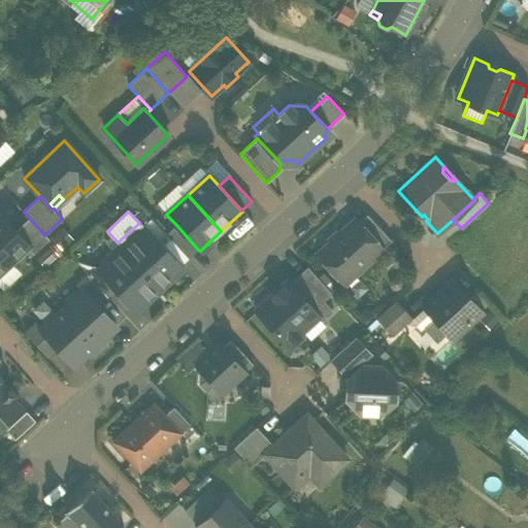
[(357,223),(381,249),(390,240),(366,215),(357,223)]
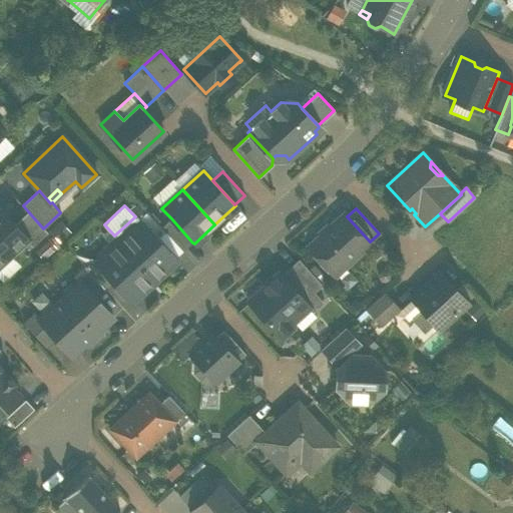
[(0,264),(26,240),(27,239),(13,225),(0,210),(0,264)]
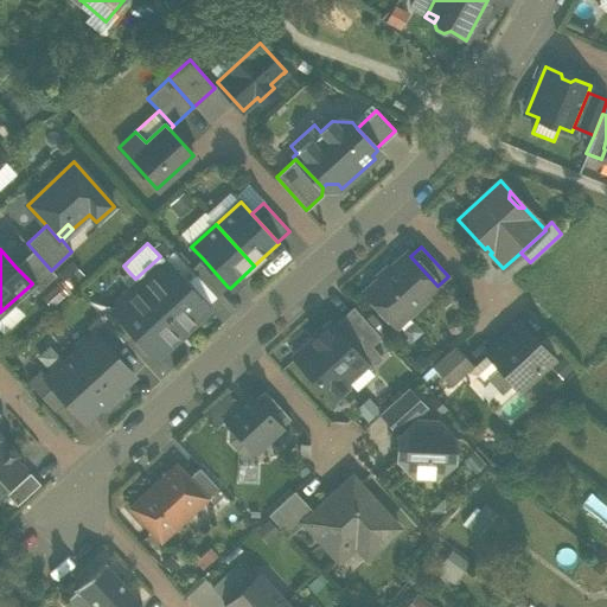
[(56,275),(51,270),(33,250),(16,267),(32,283),(31,285),(37,292),(56,275)]
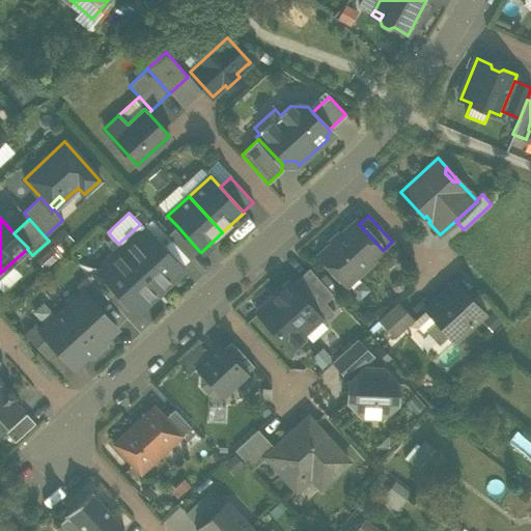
[(162,248),(171,240),(167,235),(151,219),(141,228),(145,232),(145,231),(162,248)]
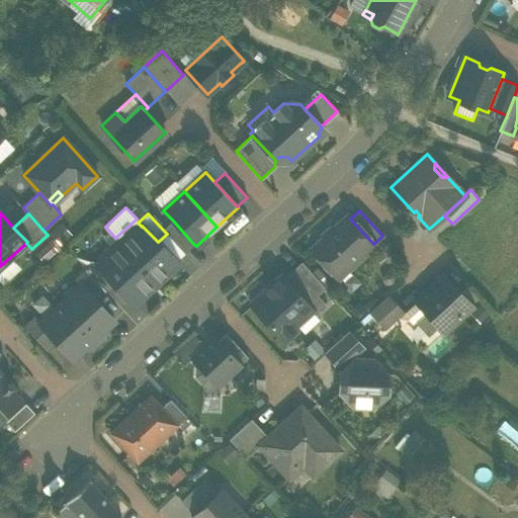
[(326,271),(333,271),(342,262),(347,268),(373,244),(350,219),(347,217),(312,249),(323,260),(322,266),(326,271)]
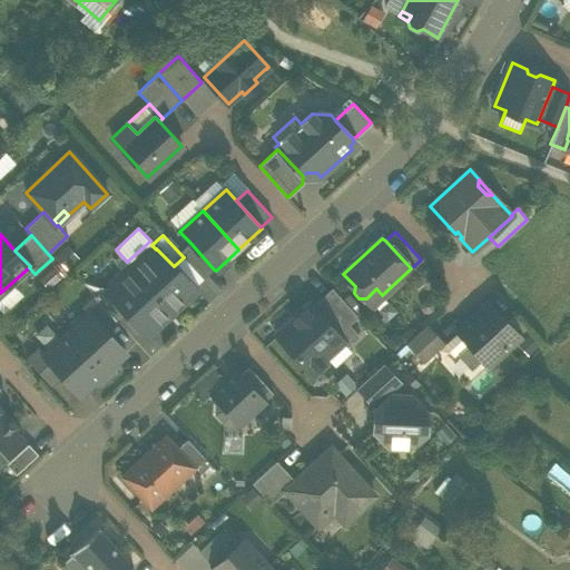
[(190,243),(179,253),(184,257),(203,279),(214,269),(190,243)]
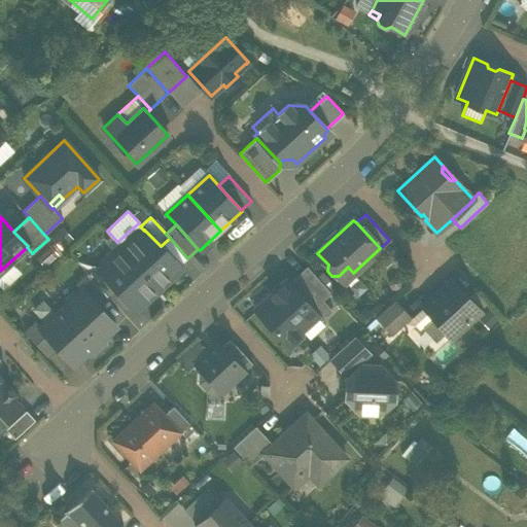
[(134,232),(118,246),(157,288),(180,268),(161,246),(144,230),(144,231),(141,233),(134,232)]
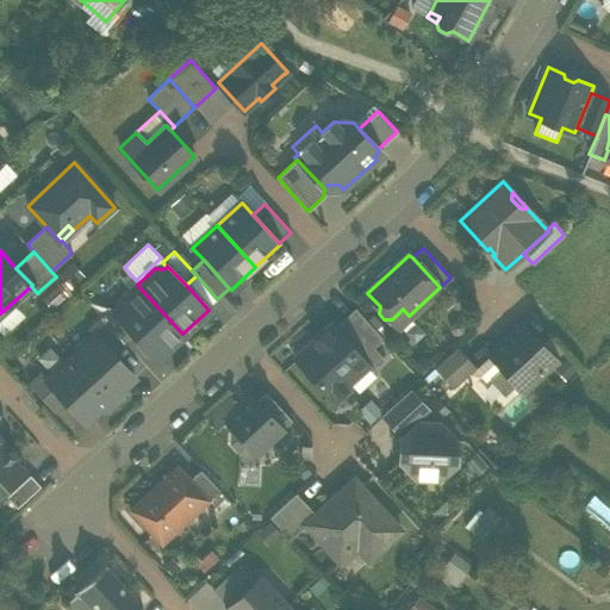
[(156,358),(182,334),(137,285),(119,302),(119,310),(117,312),(116,312),(134,332),(156,358)]
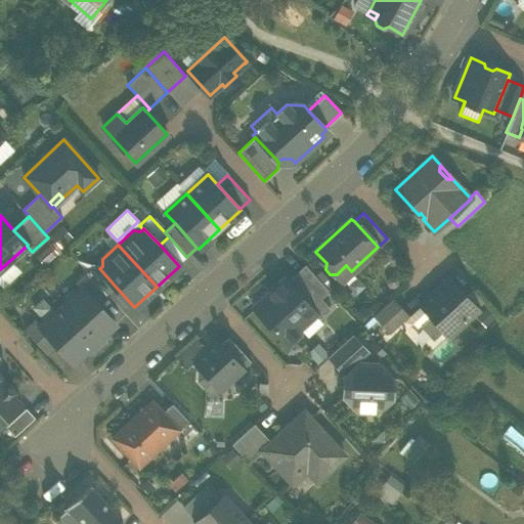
[(96,264),(87,273),(105,294),(115,286),(99,268),(100,268),(96,264)]
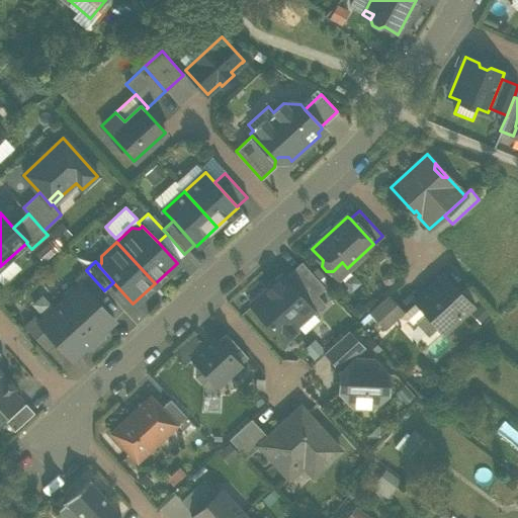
[(338,277),(347,268),(342,262),(333,271),(338,277)]
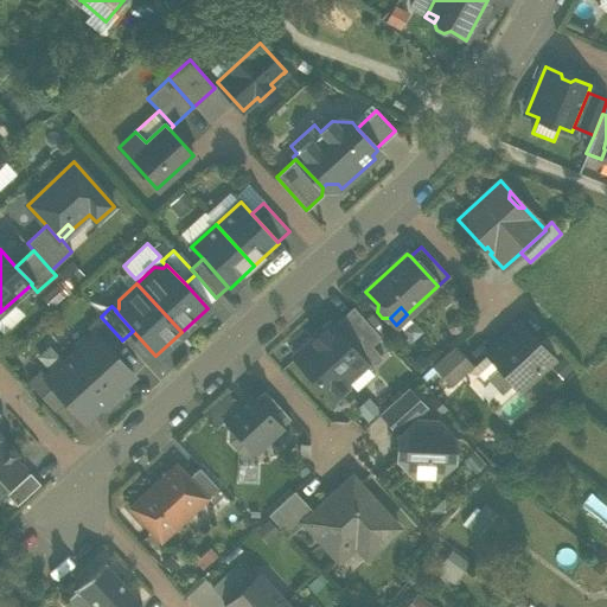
[(360,336),(370,345),(379,336),(355,308),(333,327),(350,345),(360,336)]
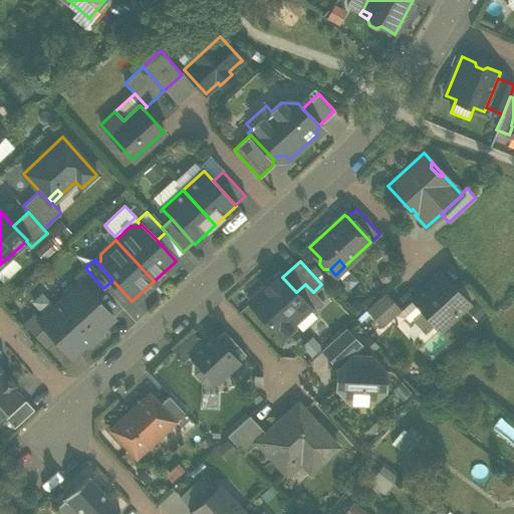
[(104,289),(103,288),(85,268),(74,278),(79,284),(80,283),(94,298),(104,289)]
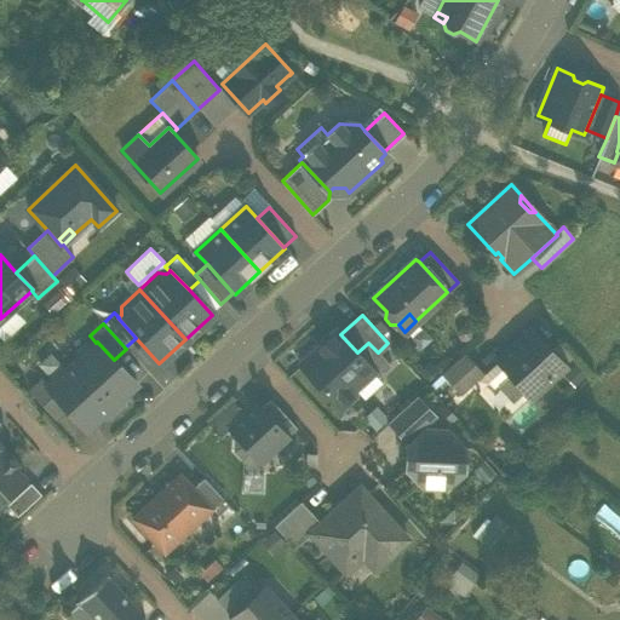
[(299,365),(340,409),(354,397),(355,388),(372,372),(374,371),(357,352),(340,334),(338,331),(299,365)]
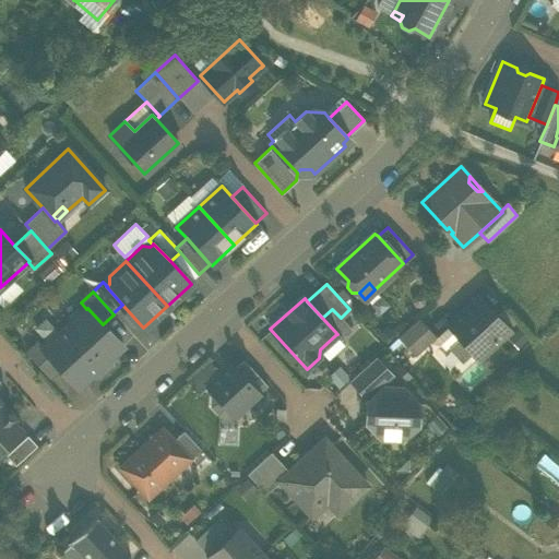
[(448,347),(462,363),(473,353),(478,358),(509,330),(479,298),(449,325),(459,337),(448,347)]
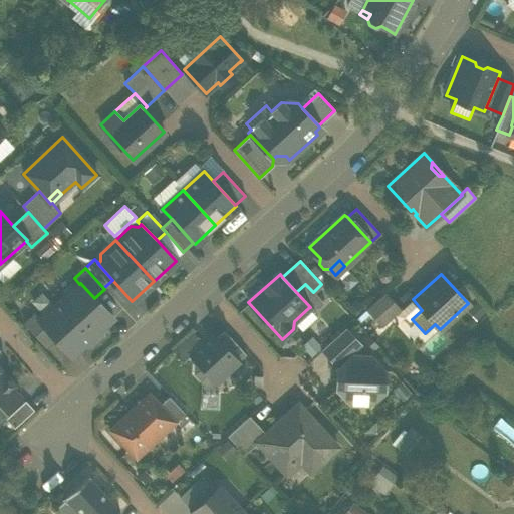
[(65,297),(60,302),(92,337),(113,318),(94,298),(80,283),(79,284),(75,287),(70,287),(65,292),(65,297)]
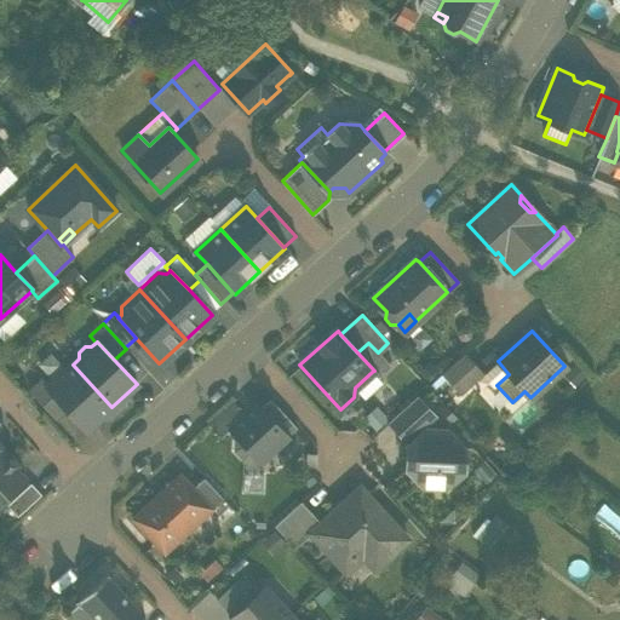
[(374,371),(383,371),(389,366),(378,352),(368,343),(357,352),(374,371)]
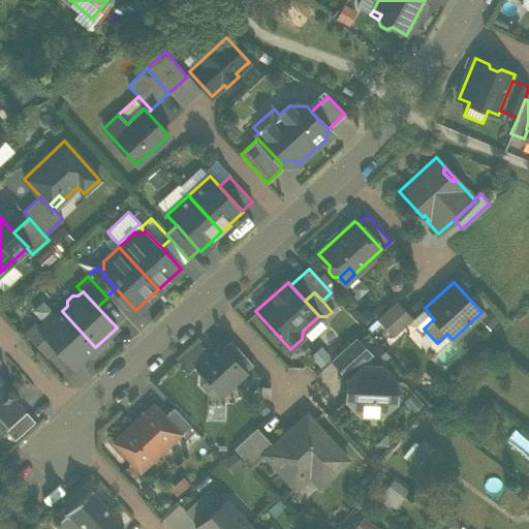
[(376,319),(393,337),(407,324),(412,319),(396,301),(376,319)]
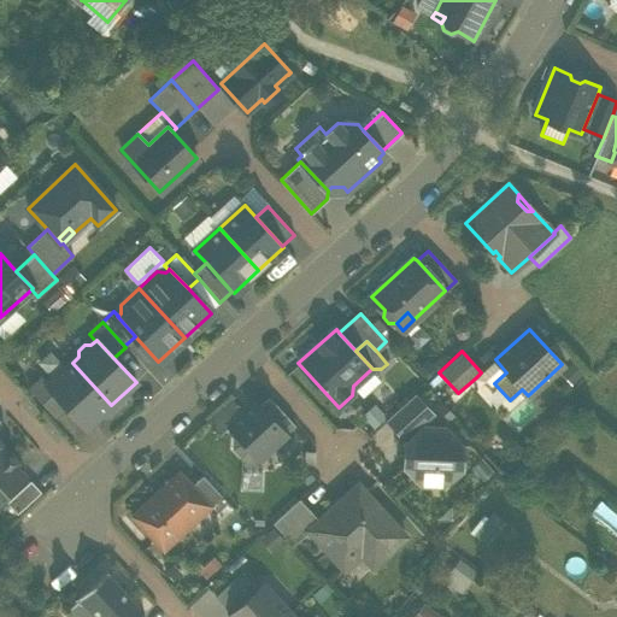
[(506,372),(495,359),(481,372),(475,378),(485,380),(491,387),(494,383),(506,372)]
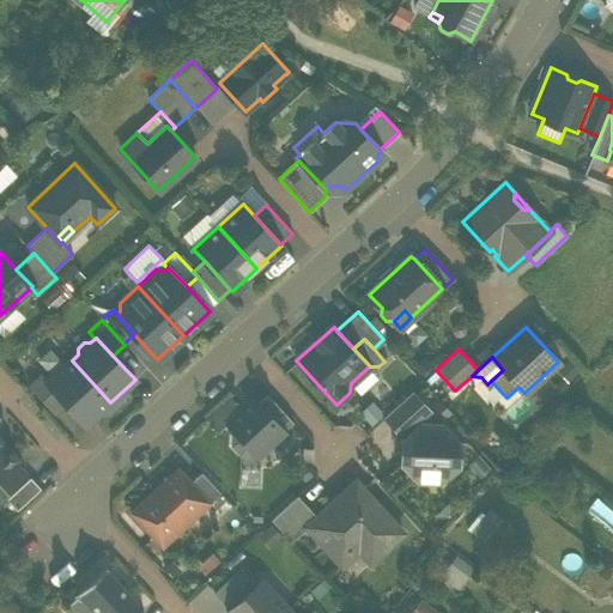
[(580,371),(569,359),(557,370),(569,382),(580,371)]
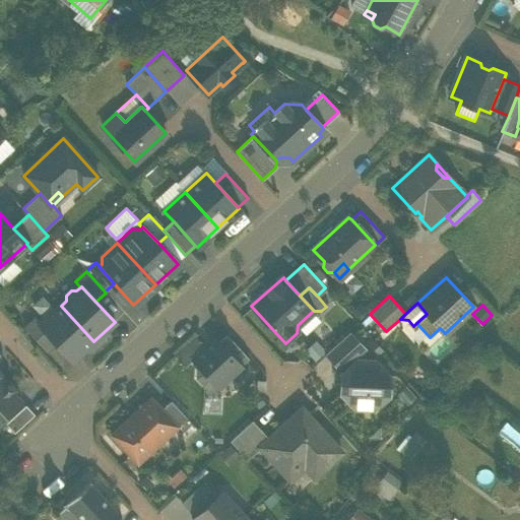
[(72,361),(93,341),(61,306),(56,310),(51,310),(45,315),(45,320),(41,324),(40,325),(56,342),(72,361)]
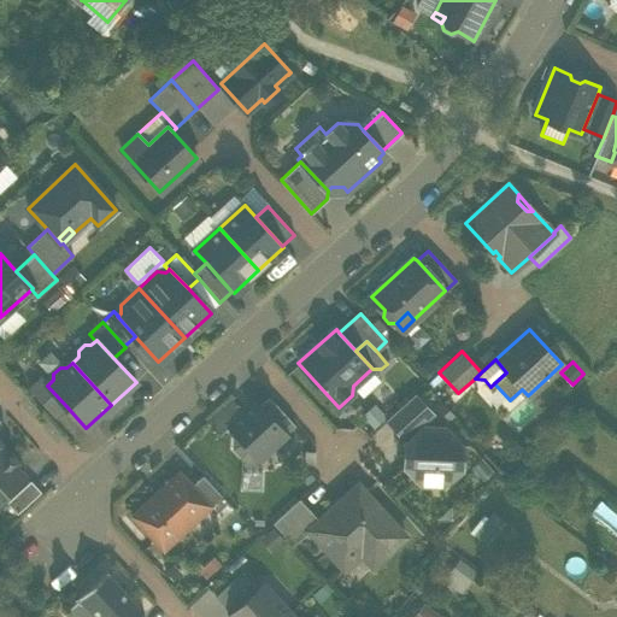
[(380,381),(370,370),(353,386),(363,397),(380,381)]
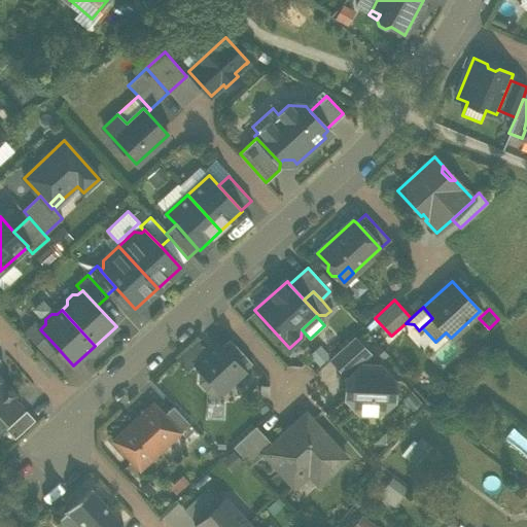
[(25,332),(46,356),(57,347),(40,329),(41,328),(35,322),(25,332)]
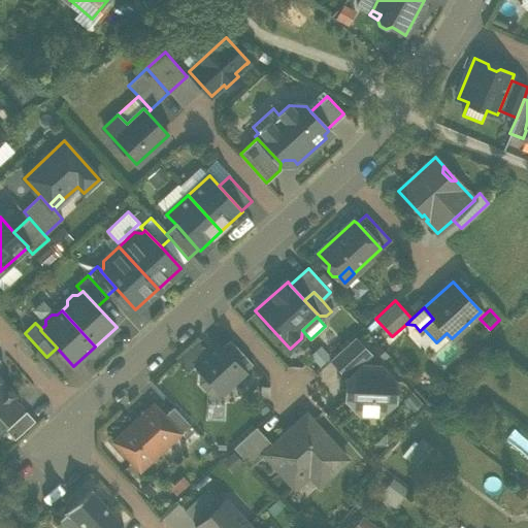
[(354,355),(363,355),(367,351),(355,337),(345,345),(354,355)]
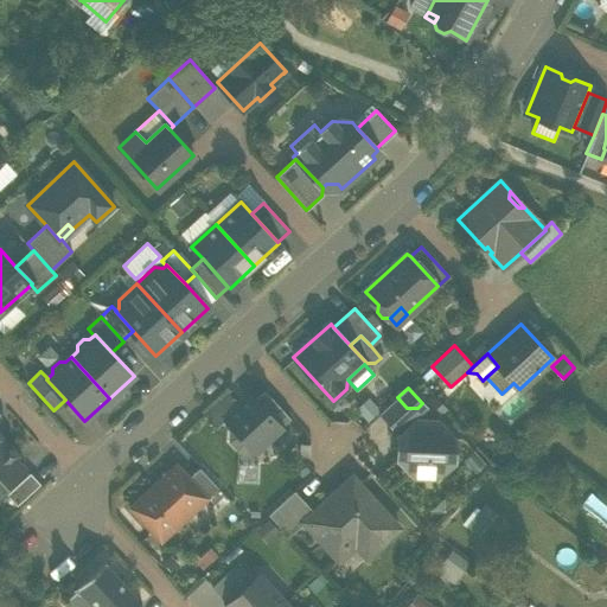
[(254,400),(279,428),(289,419),(264,390),(254,400)]
